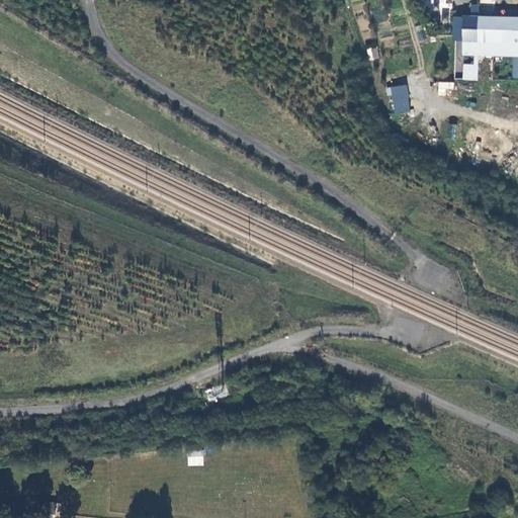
[(350,0),(353,10),(363,7),(361,0),(350,0)]
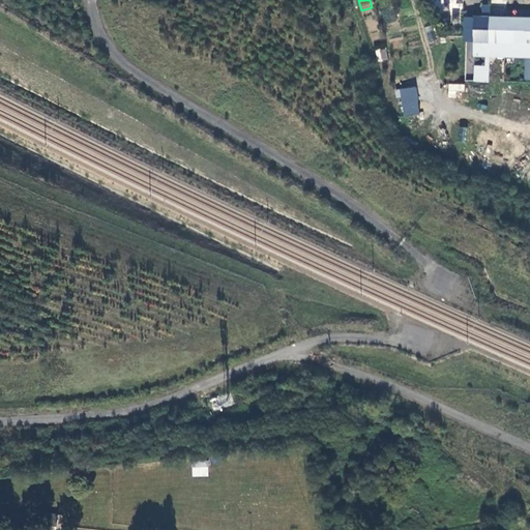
[(529,17),(473,16),(473,54),(529,55),(529,17)]
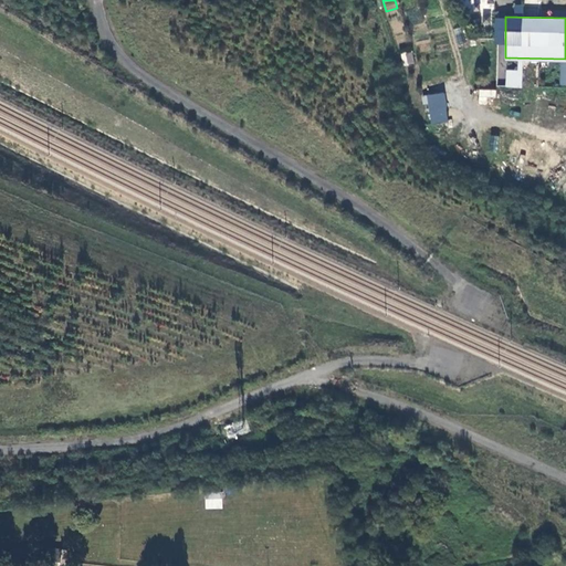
[(401,53),(404,66),(415,64),(411,51),(401,53)]
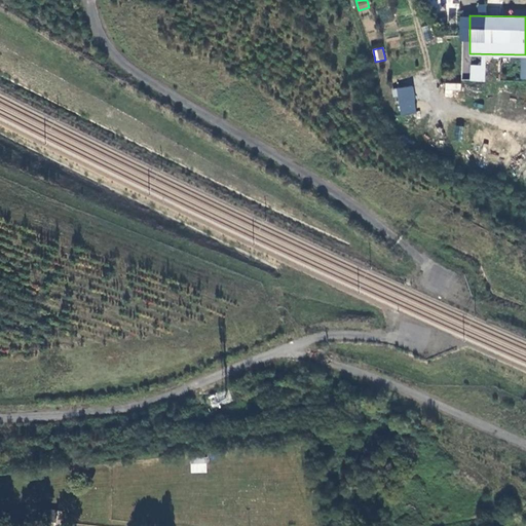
[(445,97),(452,97),(452,90),(460,90),(460,83),(445,83),(445,97)]
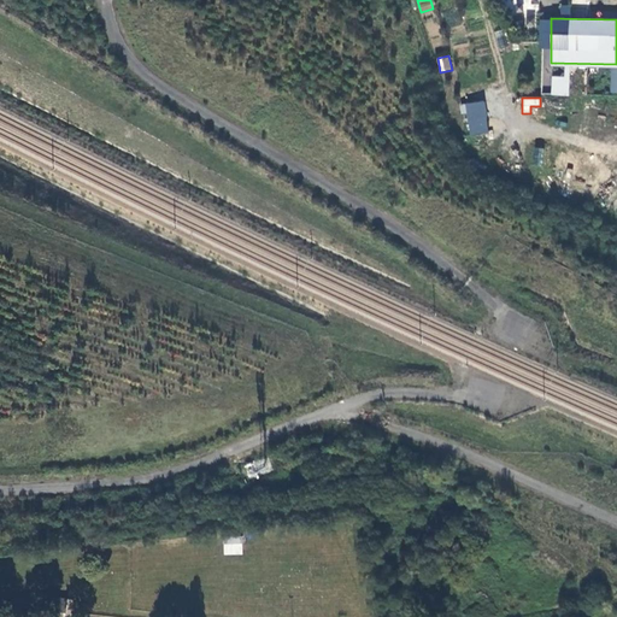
[(464,103),(466,135),(488,134),(485,101),(464,103)]
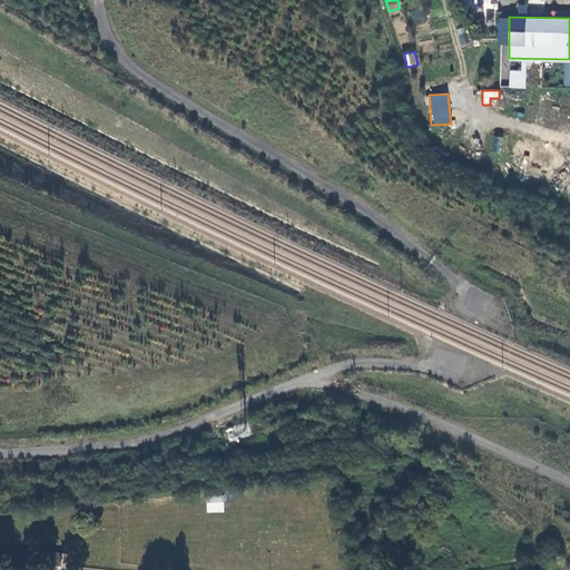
[(224,493),(206,493),(206,513),(224,513),(224,493)]
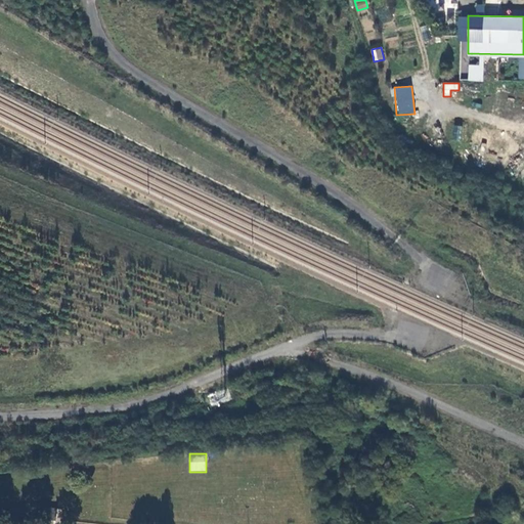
[(56,523),(57,512),(47,511),(46,522),(56,523)]
